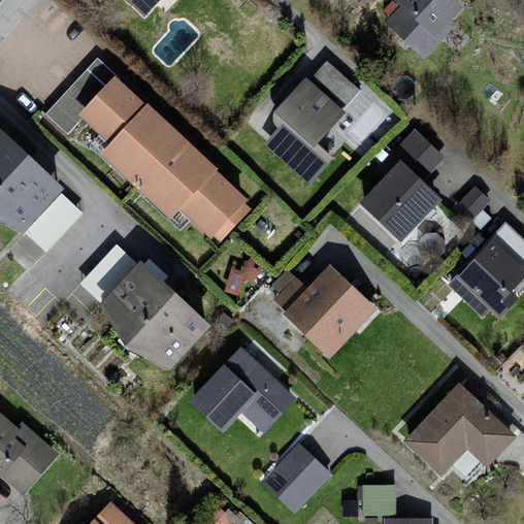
[(132,0),(146,13),(159,0),(132,0)]
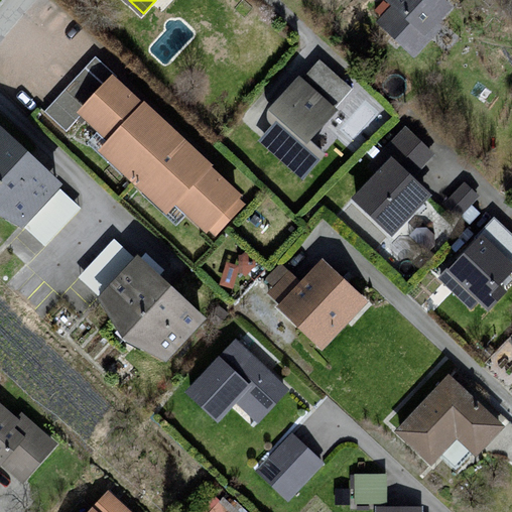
[(462,6),(455,0),(385,0),(392,6),(377,22),(413,55),(462,6)]
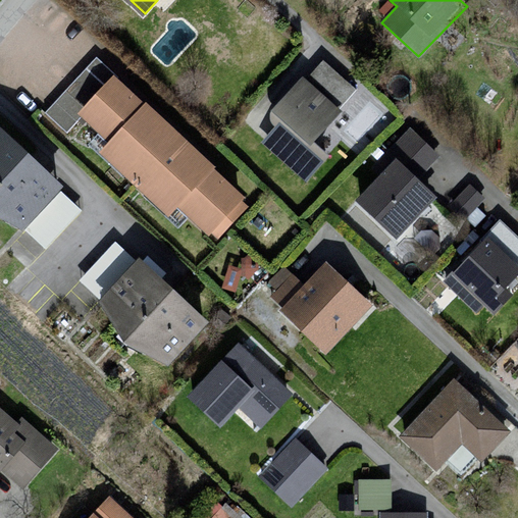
[(215,242),(253,200),(94,56),(42,114),(66,137),(83,119),(111,145),(102,155),(168,215),(176,206),(215,242)]
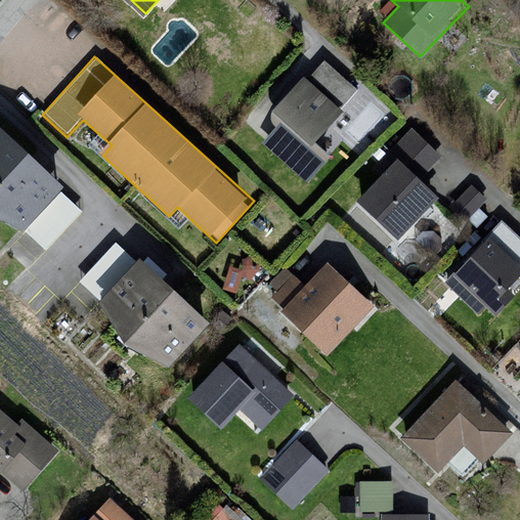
[(355,87),(323,59),(307,79),(305,77),(252,138),(306,183),(329,157),(315,146),(344,112),(339,106),(355,87)]
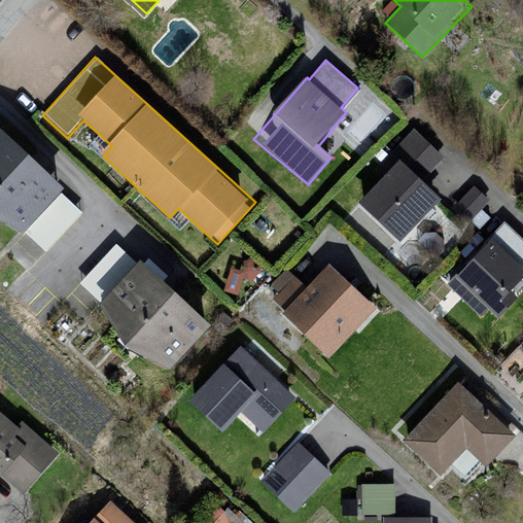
[(442,157),(410,126),(390,146),(401,157),(361,198),(407,239),(444,199),(421,178),(442,157)]
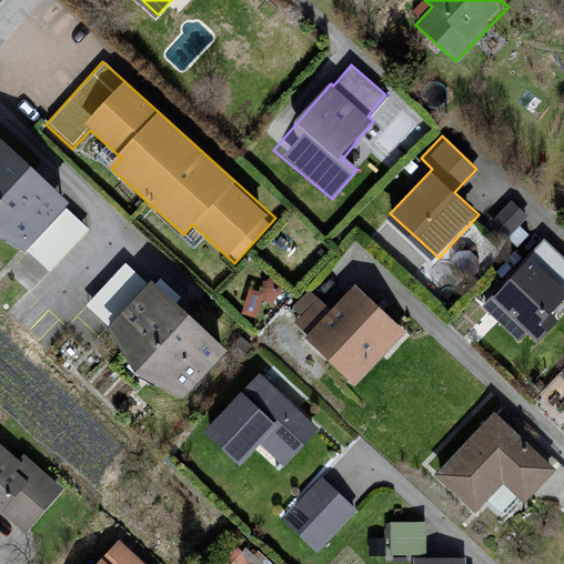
[(74,207),(0,139),(0,224),(48,270),(84,231),(67,214),(74,207)]
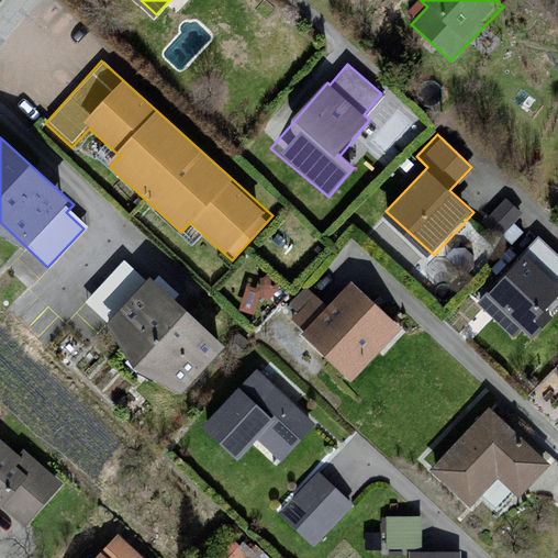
[(557,297),(557,249),(536,230),(516,250),(521,254),(479,300),(511,330),(520,321),(535,336),(540,330),(534,323),(557,297)]
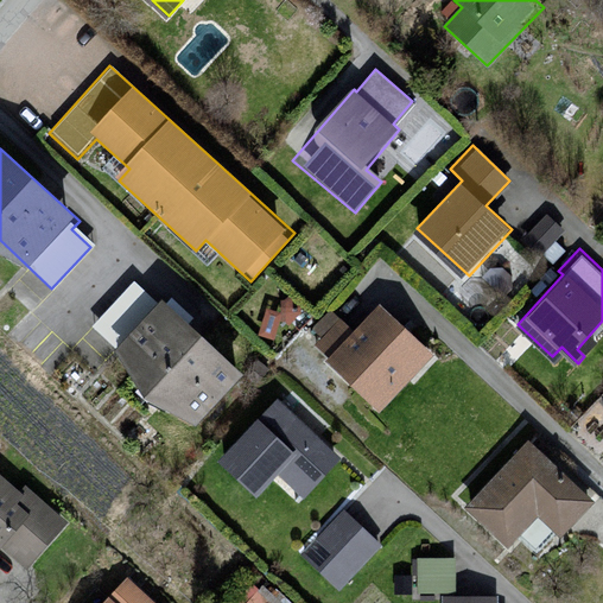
[(162,310),(131,283),(91,327),(202,427),(249,375),(169,302),(162,310)]
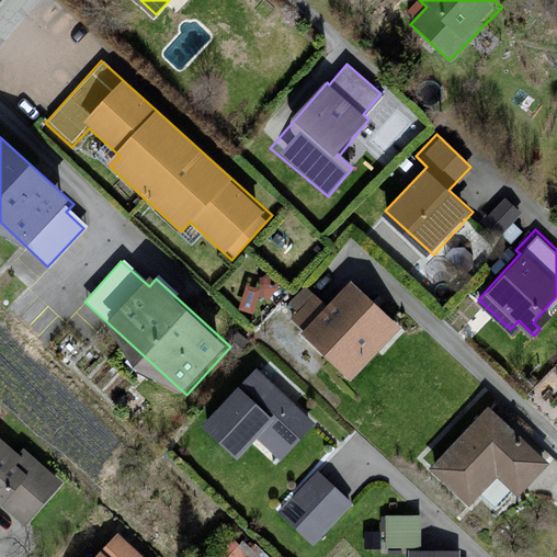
[(400,330),(350,284),(327,307),(304,285),(282,307),(306,330),(303,333),(352,381),(400,330)]
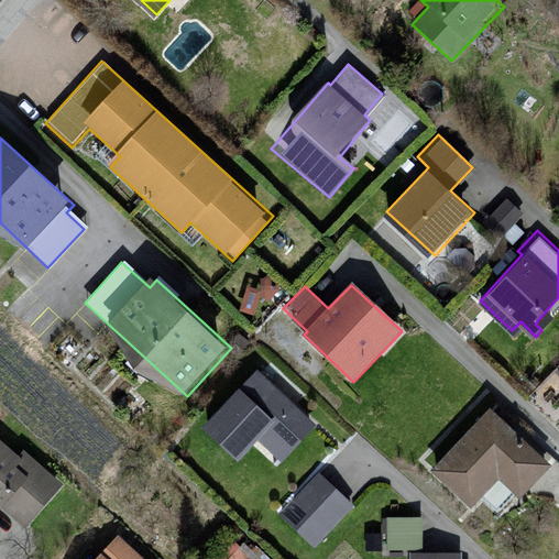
[(317,426),(258,369),(203,426),(239,461),(259,441),(281,462),(317,426)]
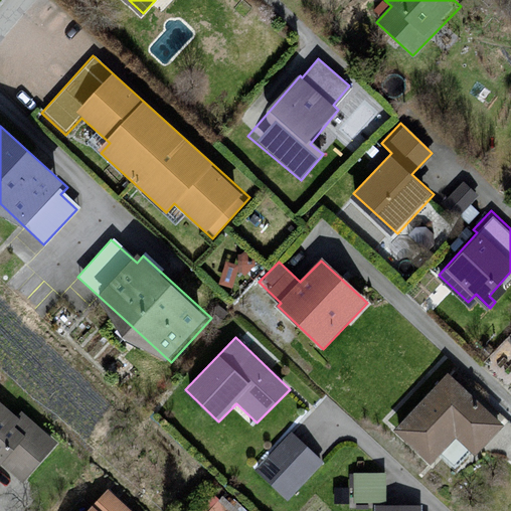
[(506,426),(448,372),(395,430),(433,464),(437,459),(452,474),(471,453),(476,458),(506,426)]
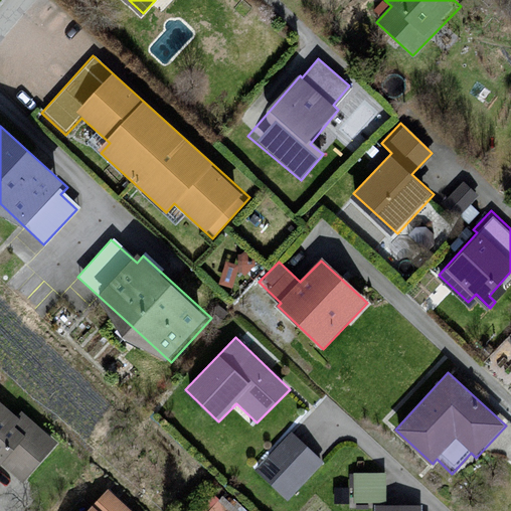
[(57,445),(1,402),(0,403),(0,470),(4,466),(20,484),(57,445)]
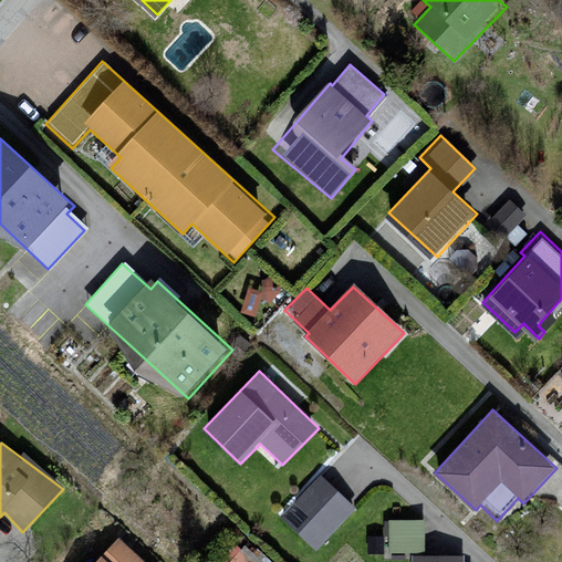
[(354,510),(319,476),(279,516),(314,550),(354,510)]
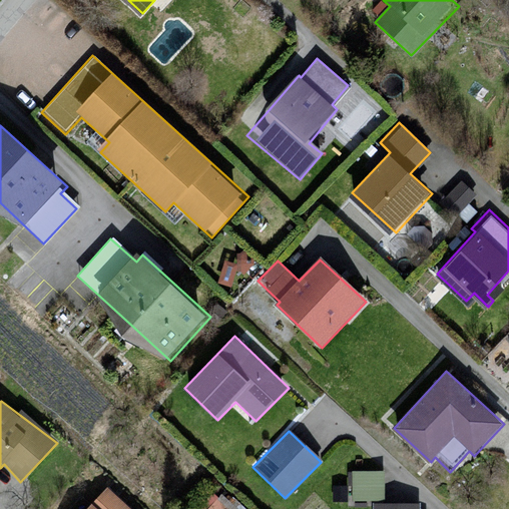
[(348,492),(382,493),(383,465),(349,463),(348,492)]
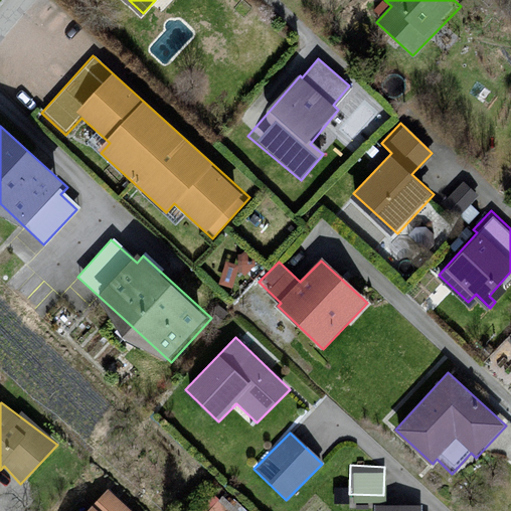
[(131,510),(104,486),(80,510),(131,510)]
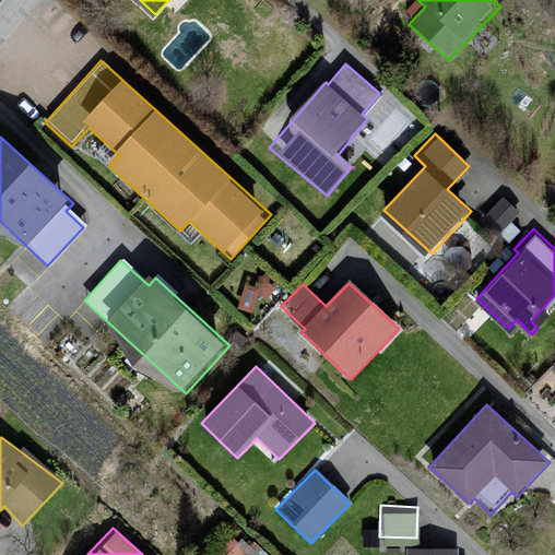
[(197,554),(243,554),(219,530),(197,554)]
